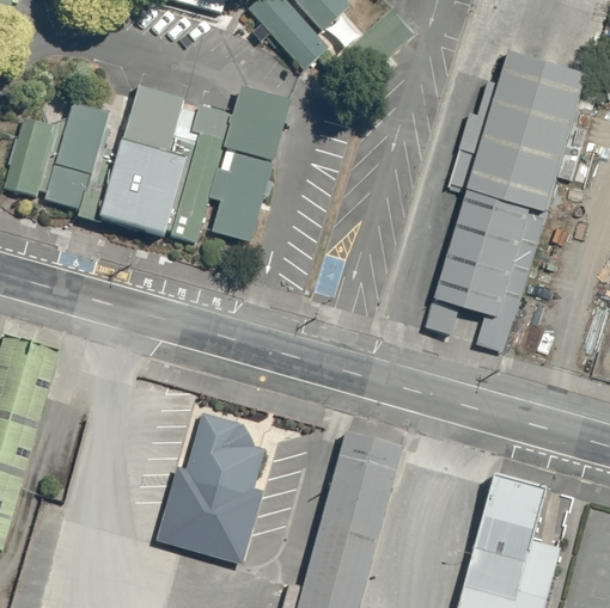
[(0,32),(2,34),(11,0),(0,0),(0,32)]
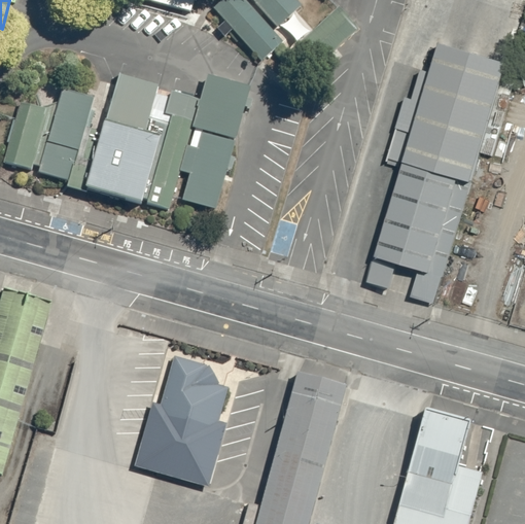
[(260,60),(282,40),(246,0),(221,0),(213,8),(224,20),(216,27),(224,36),(232,29),(260,60)]
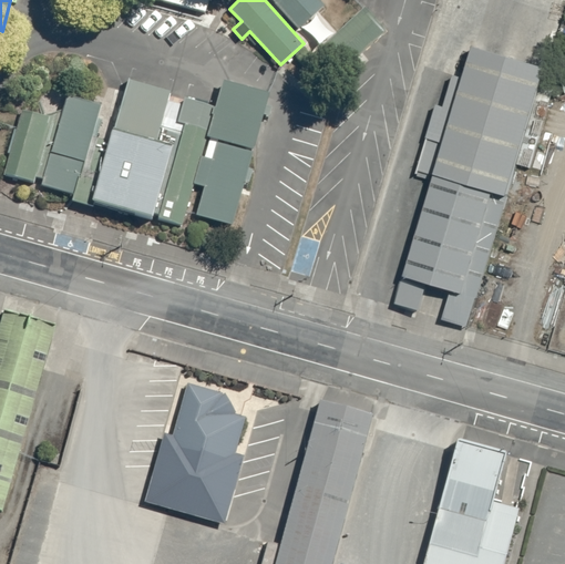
[(273,0),(298,29),(325,4),(320,0),(273,0)]
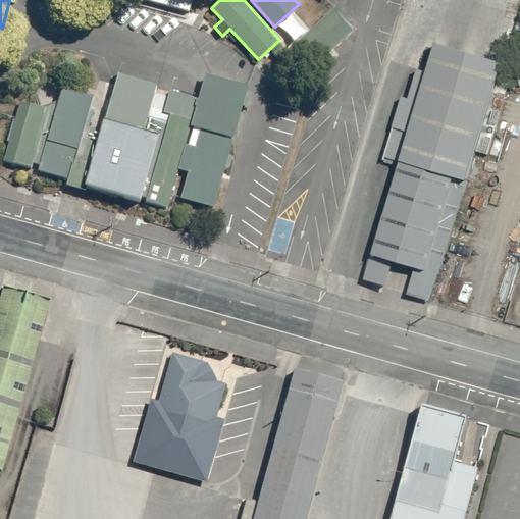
[(438,272),(500,80),(505,61),(503,61),(437,42),(428,70),(418,67),(409,97),(403,95),(382,159),(401,164),(373,253),(370,252),(362,279),(384,286),(394,259),(416,266),(438,272)]
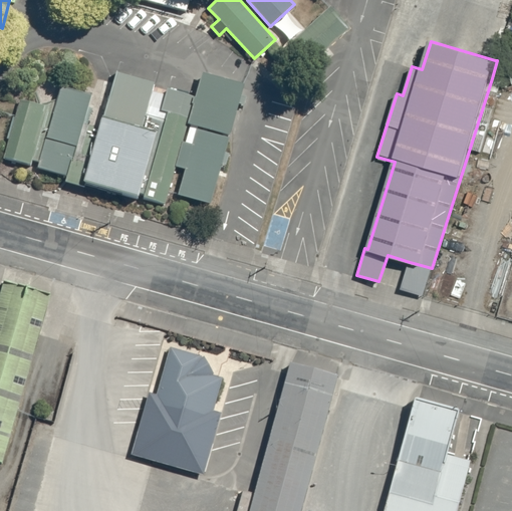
[(37,167),(66,176),(65,182),(82,187),(83,184),(139,200),(141,194),(144,195),(143,198),(164,204),(175,166),(185,169),(178,195),(211,204),(230,138),(197,129),(197,126),(230,137),(245,84),(202,72),(195,96),(187,93),(188,91),(177,87),(176,90),(166,87),(165,93),(153,90),(155,82),(116,71),(99,128),(87,124),(91,105),(88,104),(91,95),(59,85),(59,86),(55,85),(52,97),(55,98),(39,103),(19,98),(14,115),(12,115),(5,138),(8,138),(2,157),(30,165),(32,160),(38,162),(37,167)]
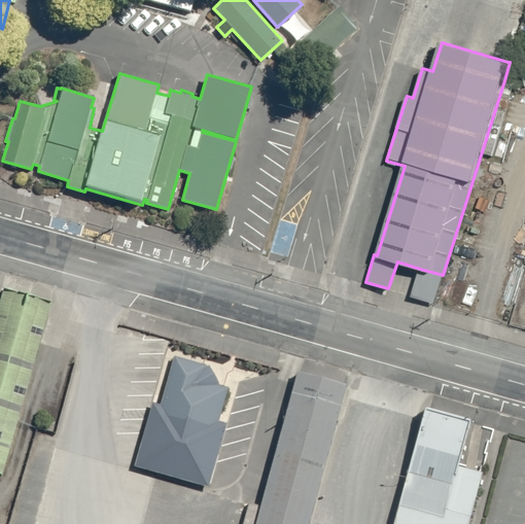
[(433,302),(443,275),(420,269),(412,294),(433,302)]
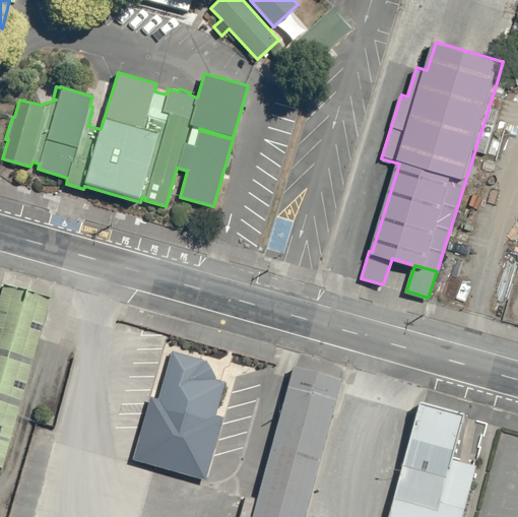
[(0,465),(2,466),(52,296),(3,281),(0,293),(0,465)]
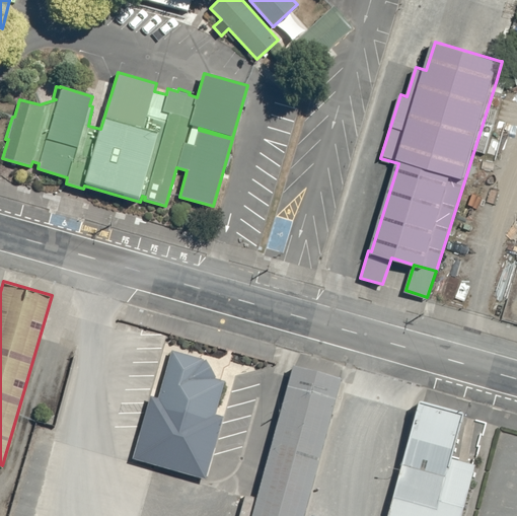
[(157,396),(150,394),(133,460),(205,481),(223,415),(215,413),(224,379),(213,376),(215,375),(205,358),(204,359),(203,357),(171,349),(157,396)]
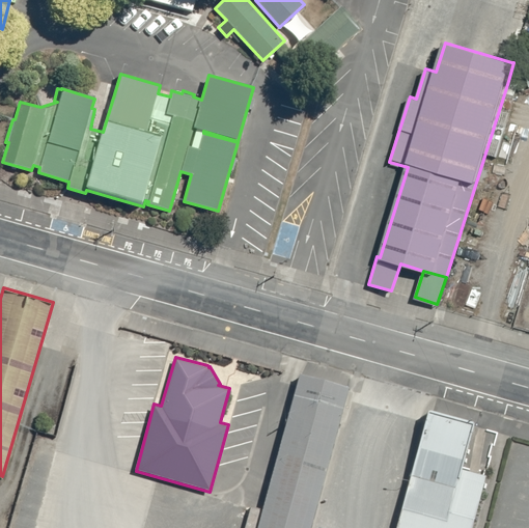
[(256,527),(310,527),(349,387),(300,372),(256,527)]
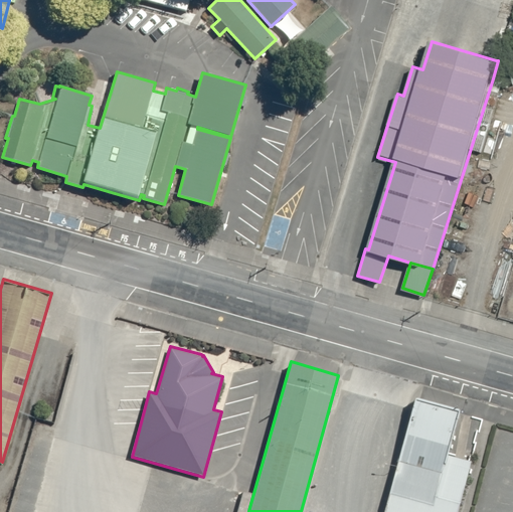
[(461,408),(416,396),(383,511),(456,511),(468,471),(470,471),(471,467),(469,466),(471,459),(448,453),(461,408)]
